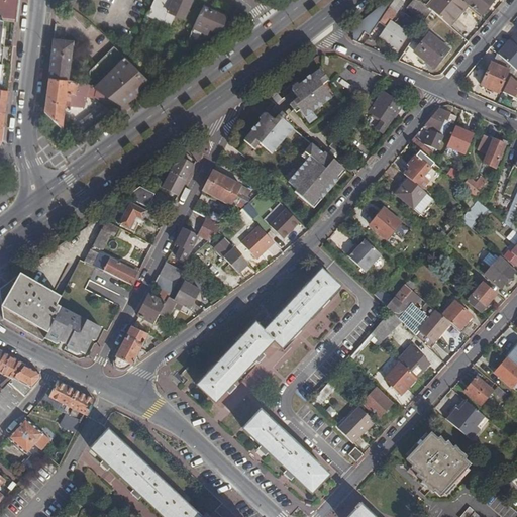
[(0,0),(0,17),(3,18),(16,21),(19,0),(0,0)]
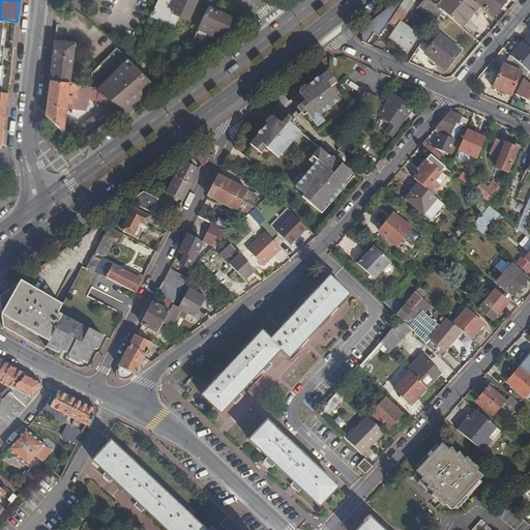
[(156,0),(151,13),(174,23),(178,13),(189,18),(197,0),(156,0)]
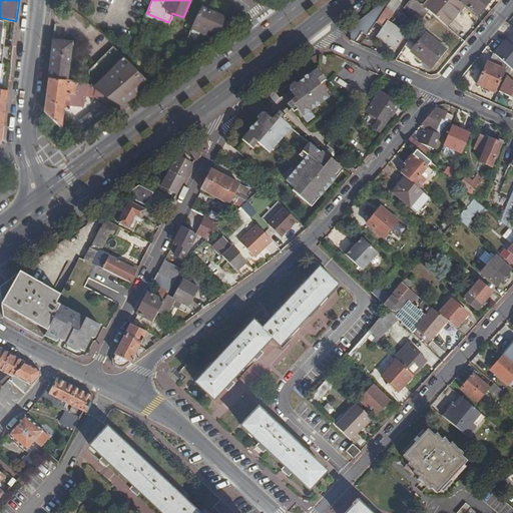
[(384,0),(348,29),(350,40),(356,43),(359,30),(367,34),(376,21),(390,0),(384,0)]
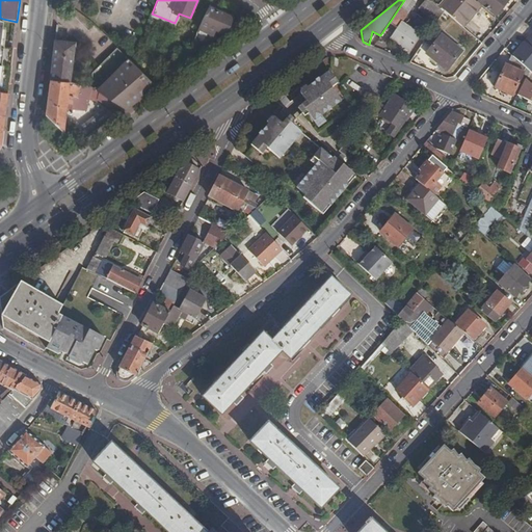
[(414,3),(408,0),(404,0),(390,22),(398,28),(408,14),(406,12),(414,3)]
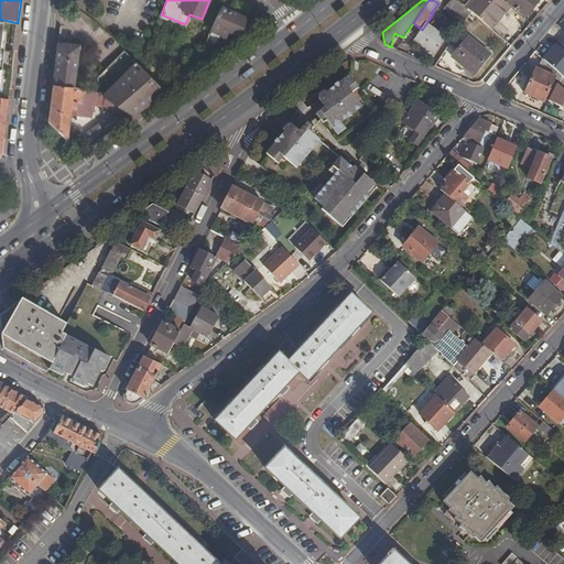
[(457,0),(451,0),(445,9),(464,24),(468,19),(473,12),(466,7),(457,0)]
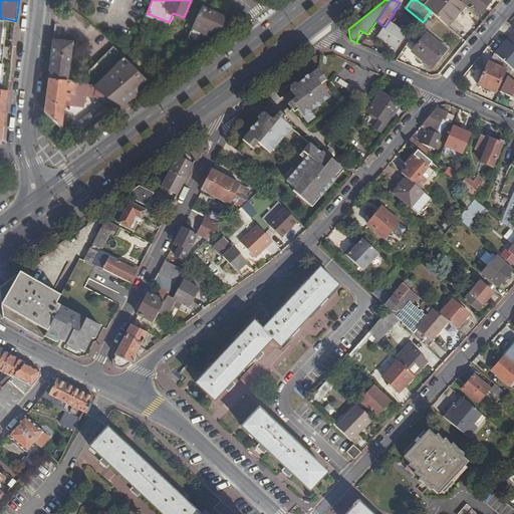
[(430,0),(425,6),(431,11),(437,16),(448,26),(466,6),(458,0),(430,0)]
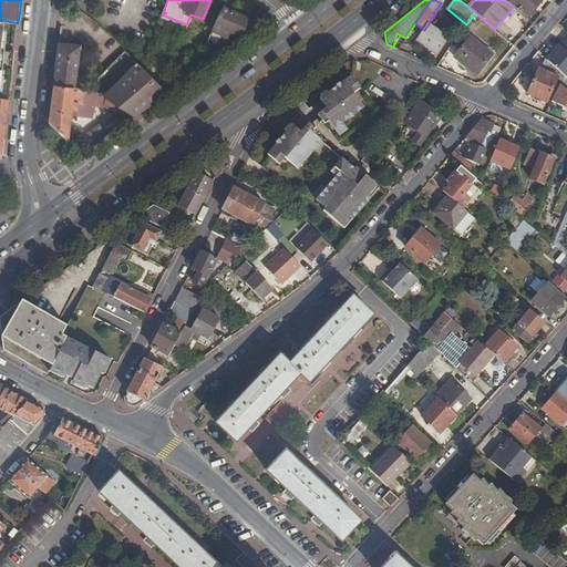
[(542,0),(513,0),(512,2),(529,17),(542,0)]
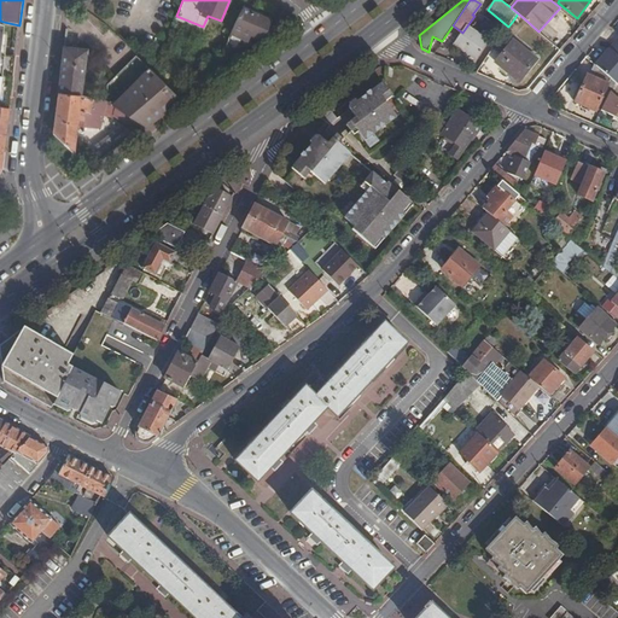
[(270,19),(243,6),(226,44),(235,48),(242,36),(246,39),(250,33),(261,38),(270,19)]
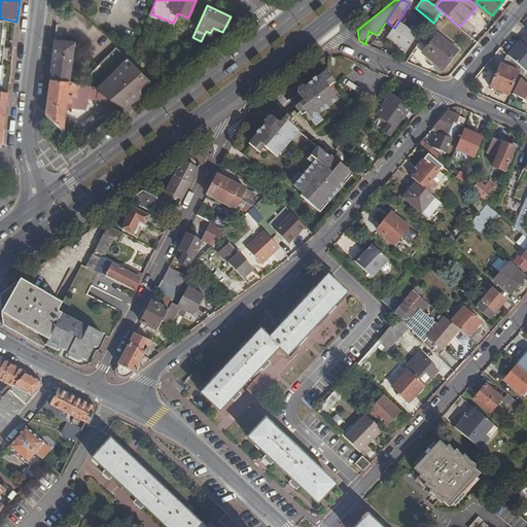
[(448,16),(442,11),(437,18),(444,22),(448,16)]
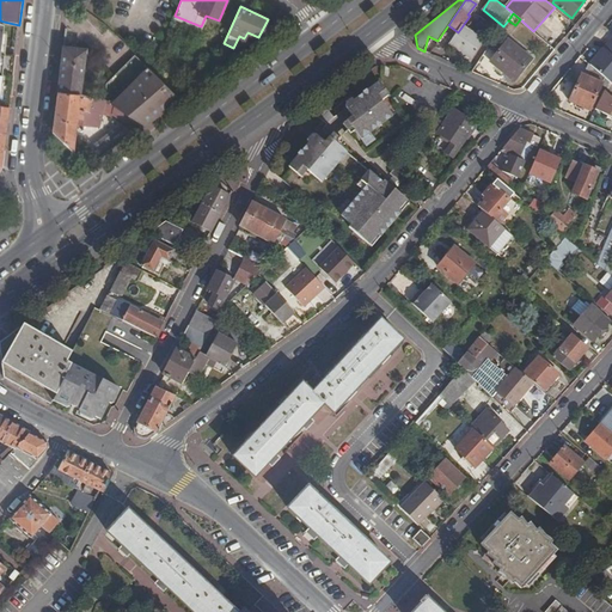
[(0,105),(10,111),(17,54),(1,51),(4,22),(0,20),(0,105)]
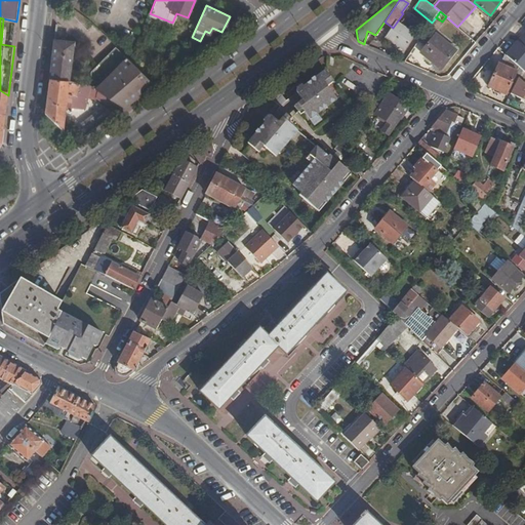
[(387,38),(404,49),(414,35),(407,30),(397,24),(387,38)]
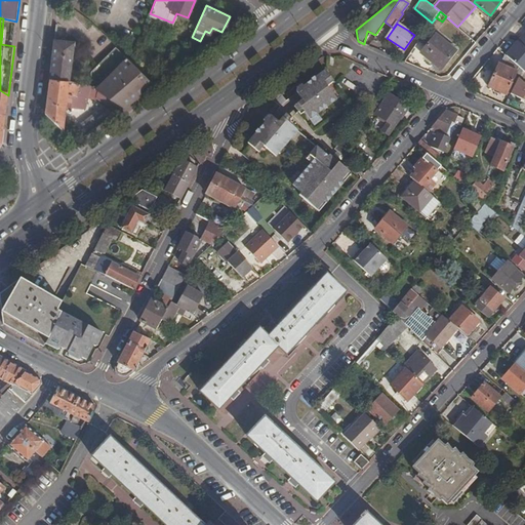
[(436,36),(420,53),(431,63),(433,59),(443,69),(455,52),(436,36)]
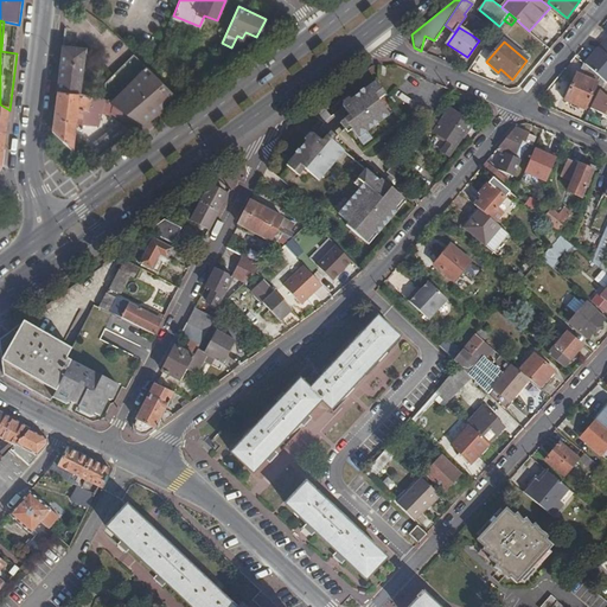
[(85,48),(63,44),(58,89),(81,93),(82,84),(82,78),(85,48)]
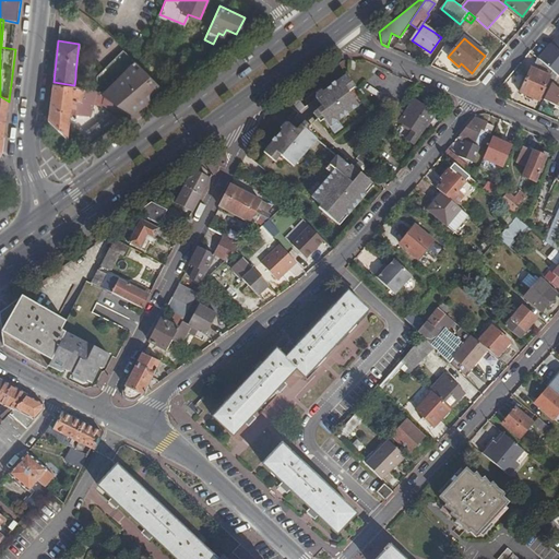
[(123,50),(97,78),(98,92),(104,95),(120,106),(133,114),(165,90),(137,63),(123,50)]
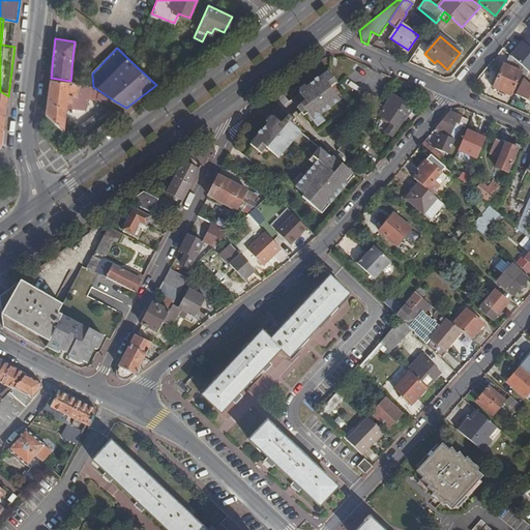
[(521,74),(526,76),(528,70),(516,60),(510,56),(506,66),(502,64),(493,89),(510,97),(521,74)]
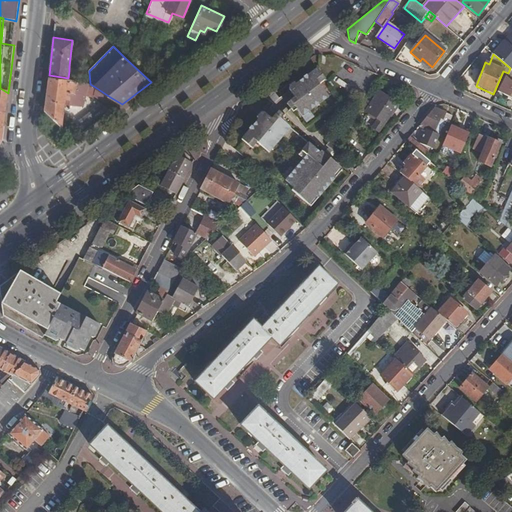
[(422,58),(420,61),(430,69),(432,67),(422,58)]
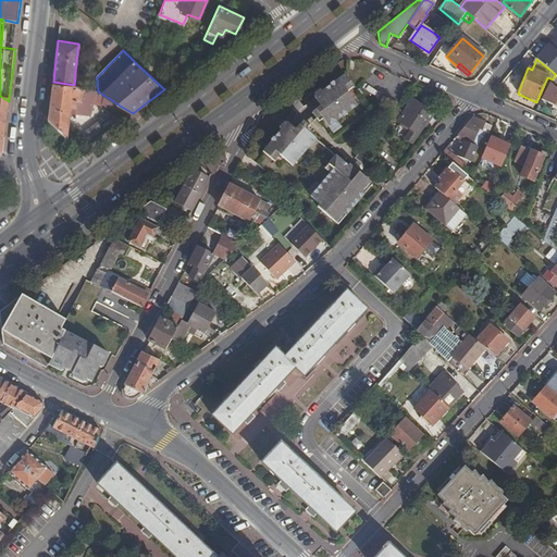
[(320,104),(310,112),(316,119),(320,115),(322,119),(327,127),(357,106),(347,90),(354,86),(345,73),(321,90),(320,89),(314,93),(313,95),(320,104)]
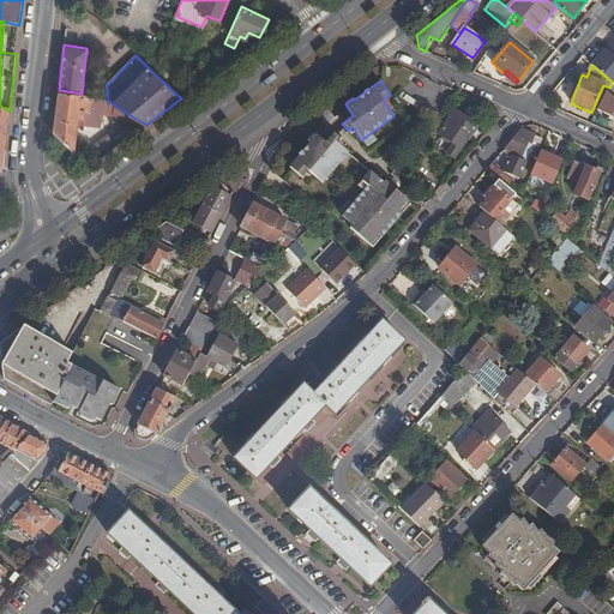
[(82,94),(59,90),(55,132),(74,151),(76,144),(79,124),(100,127),(103,113),(106,100),(88,95),(82,94)]
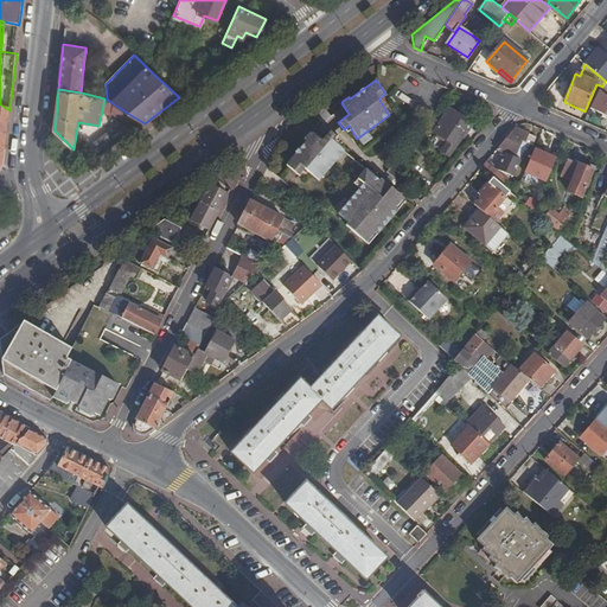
[(606,97),(599,90),(589,109),(606,117),(606,97)]
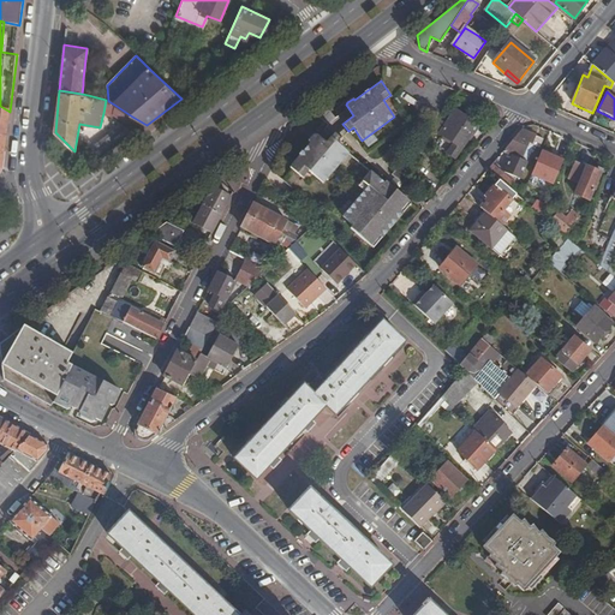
[(108,101),(106,100),(103,113),(112,115),(114,105),(108,101)]
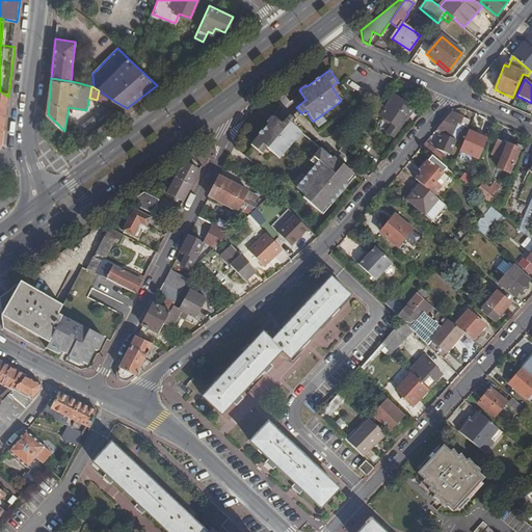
[(413,108),(394,97),(380,116),(393,125),(388,133),(394,137),(413,108)]
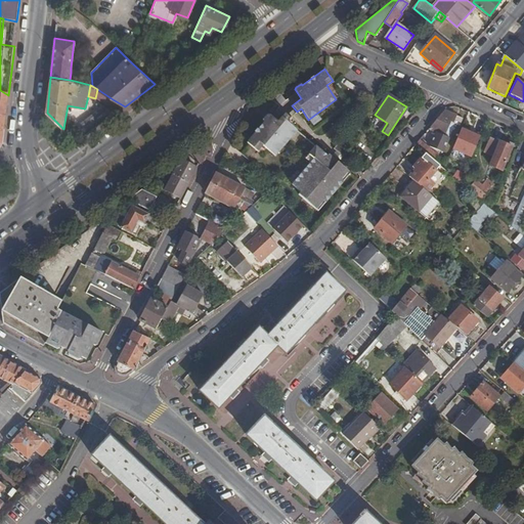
[(455,116),(443,111),(429,129),(436,132),(429,146),(441,154),(449,138),(443,135),(449,122),(452,123),(455,116)]
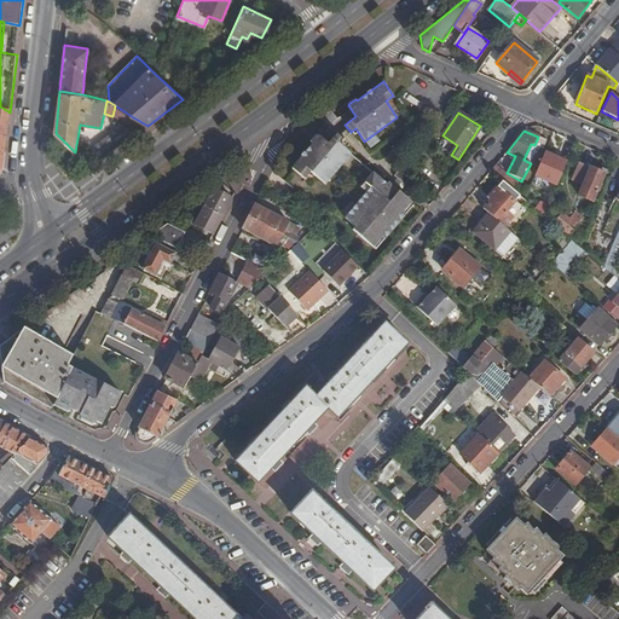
[(325,185),(351,154),(342,146),(340,144),(343,139),(336,134),(333,138),(331,139),(324,142),(322,139),(319,136),(314,136),(310,140),(312,143),(291,167),(305,179),(311,172),(325,185)]
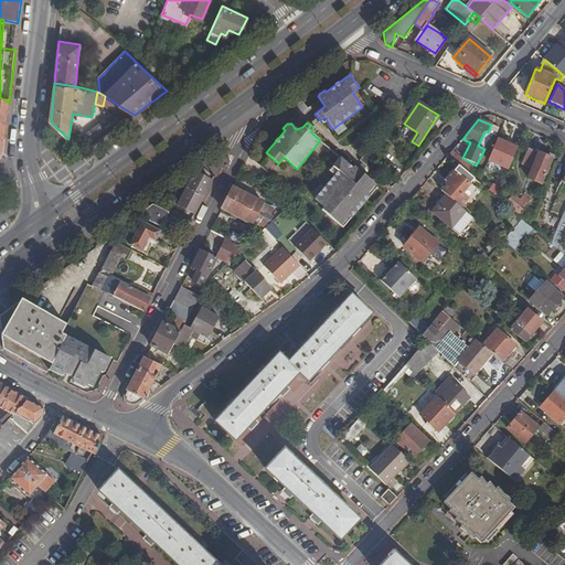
[(488,132),(484,131),(478,146),(484,149),(492,135),(494,137),(499,128),(491,125),(488,132)]
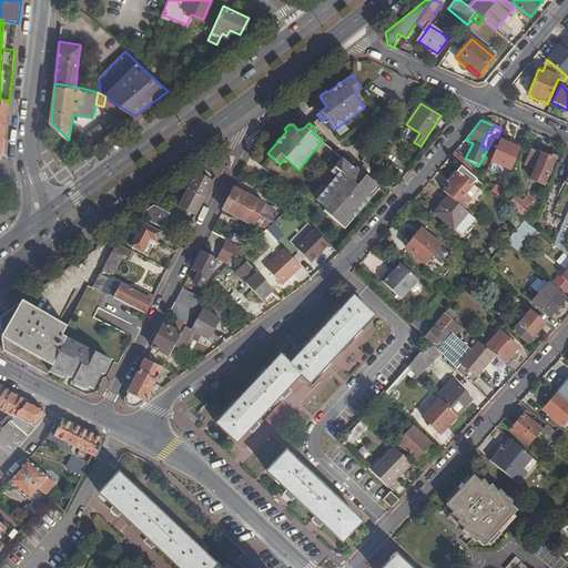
[(489,165),(511,172),(518,145),(496,140),(489,165)]
